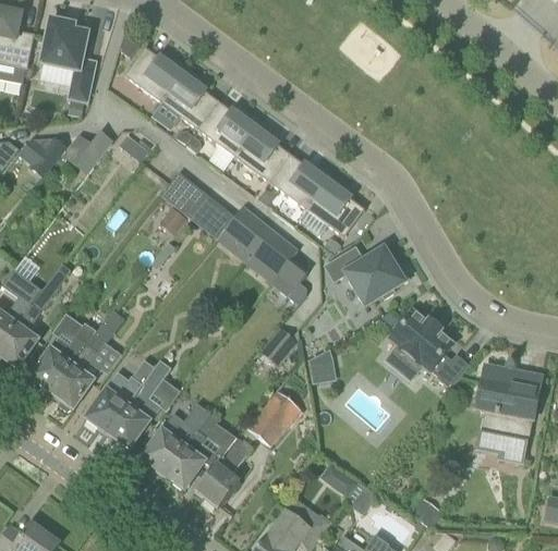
[(0,62),(27,68),(34,34),(17,31),(21,13),(0,9),(0,62)]
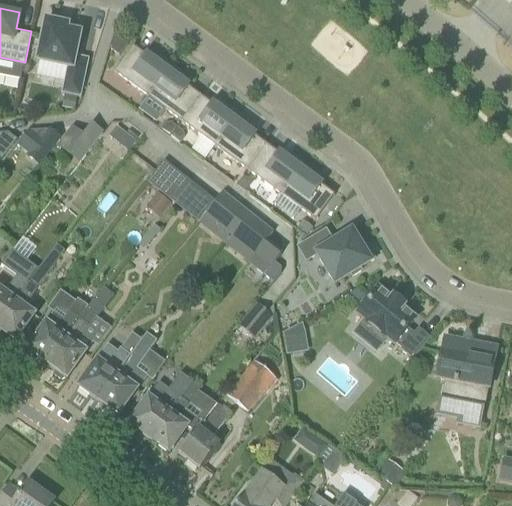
[(68,22),(64,21),(65,17),(51,14),(50,18),(46,17),(37,58),(68,64),(62,90),(82,94),(90,55),(75,52),(80,30),(67,27),(68,22)]
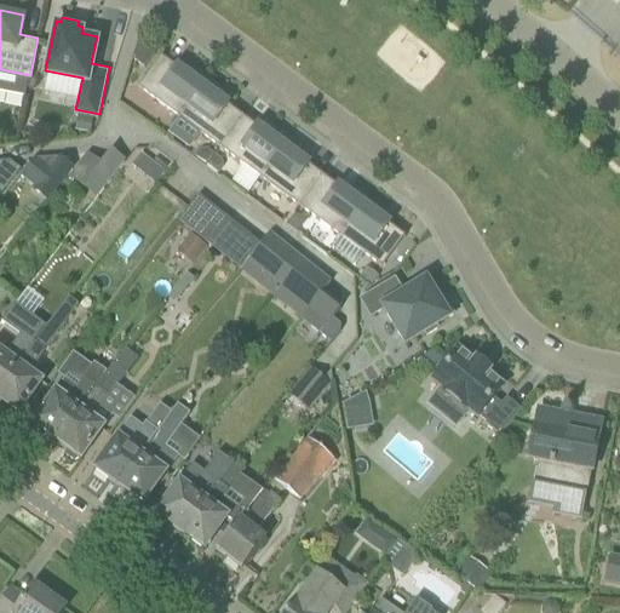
[(135,56),(145,63),(155,49),(139,38),(135,56)]
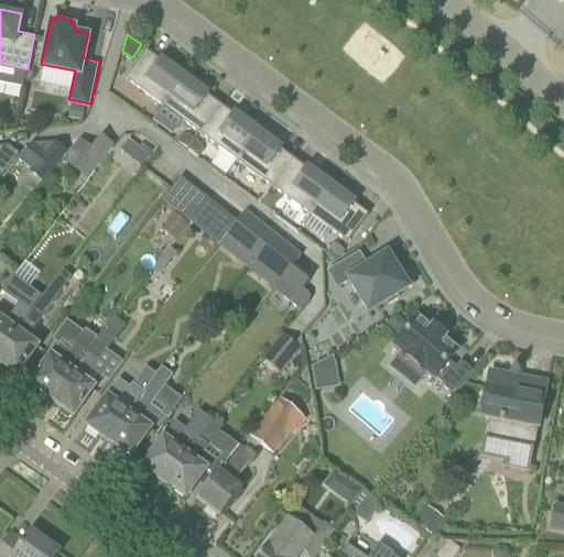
[(167,62),(147,46),(145,47),(147,47),(126,75),(163,102),(188,68),(172,56),(167,62)]
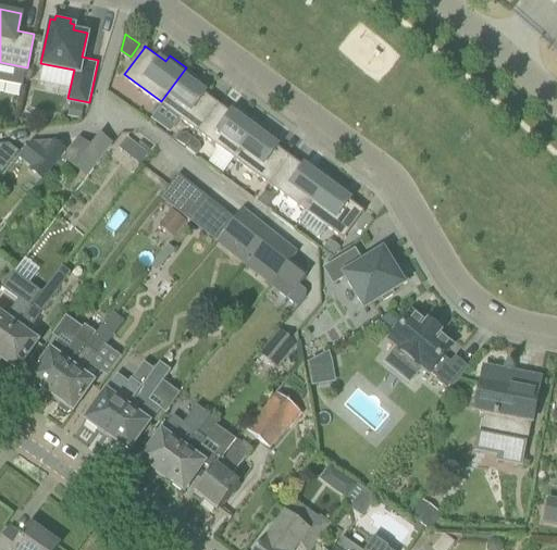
[(218,100),(198,85),(202,80),(186,67),(161,101),(197,128),(218,100)]
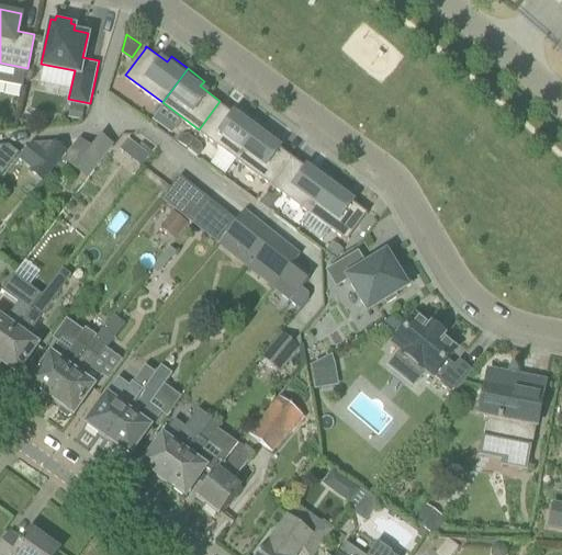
[(81,116),(85,102),(71,100),(68,114),(81,116)]
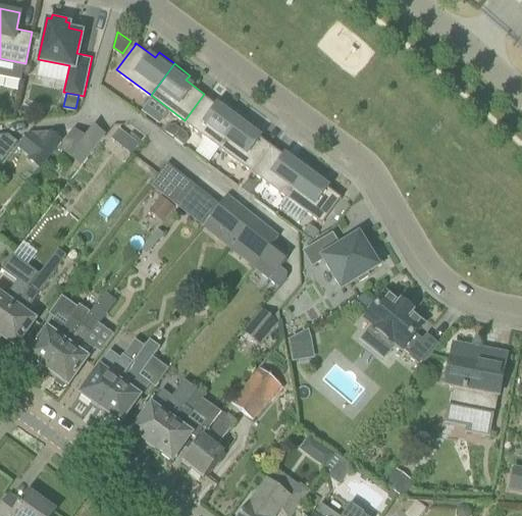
[(226,102),(223,107),(204,94),(185,120),(219,145),(242,114),(226,102)]
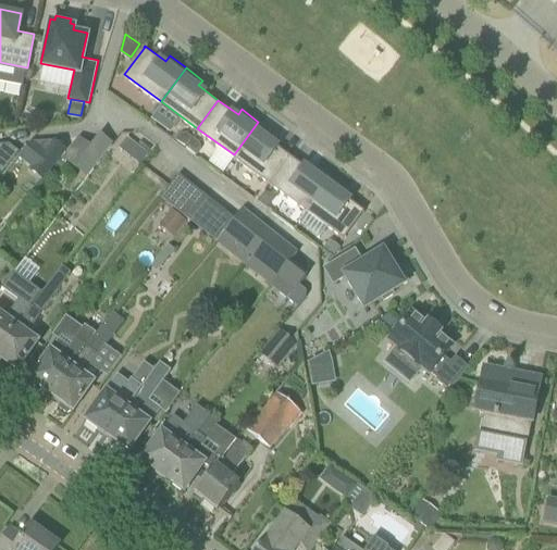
[(291,153),(271,139),(274,134),(258,122),(234,154),(270,182),(291,153)]
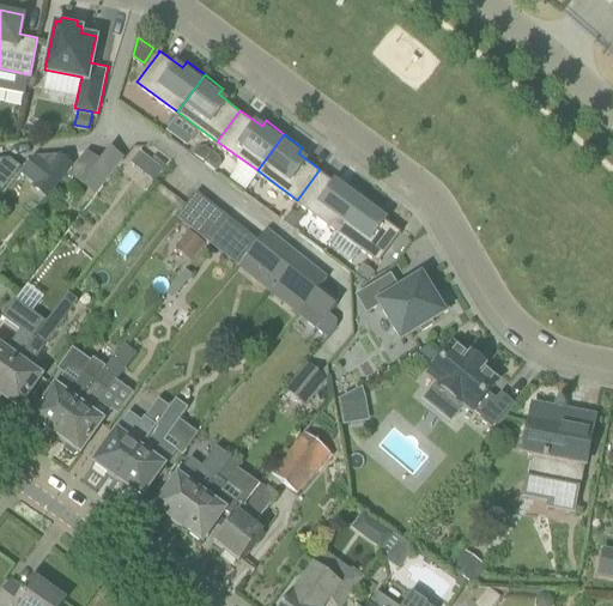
[(199,143),(194,150),(204,157),(212,146),(205,141),(199,143)]
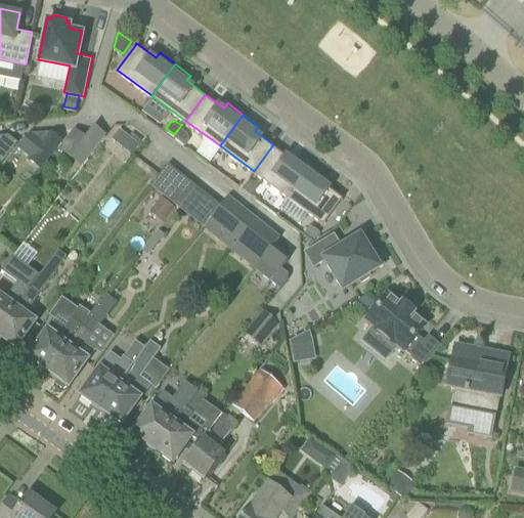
[(87,158),(105,132),(93,123),(86,133),(75,148),(87,158)]
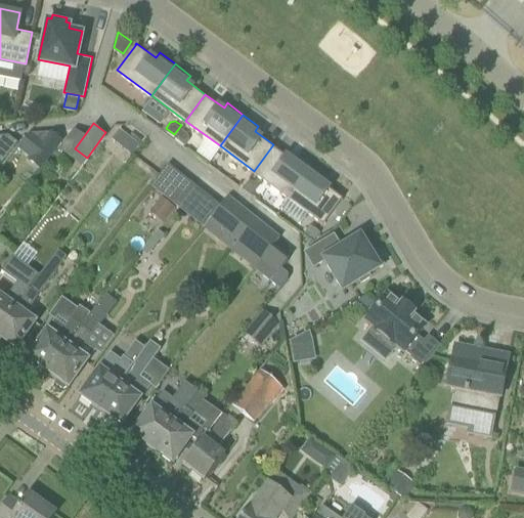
[(131,150),(138,141),(142,136),(132,128),(128,133),(120,126),(112,136),(131,150)]
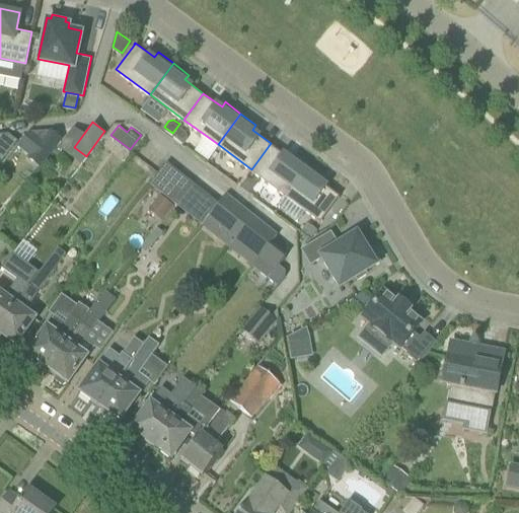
[(180,126),(174,134),(182,141),(188,134),(187,130),(180,126)]
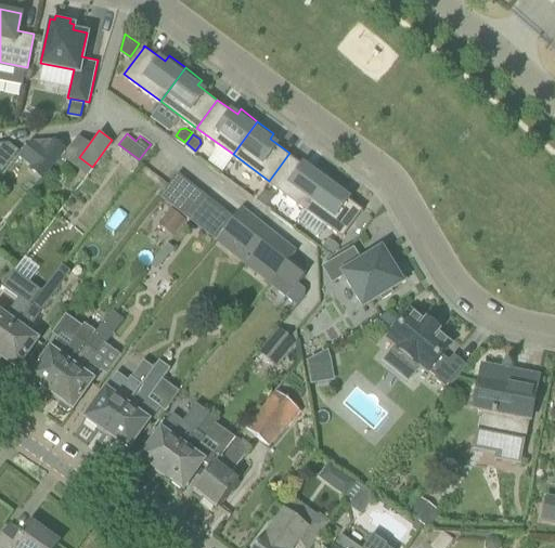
[(54,155),(44,147),(30,137),(18,153),(30,161),(28,165),(41,173),(54,155)]
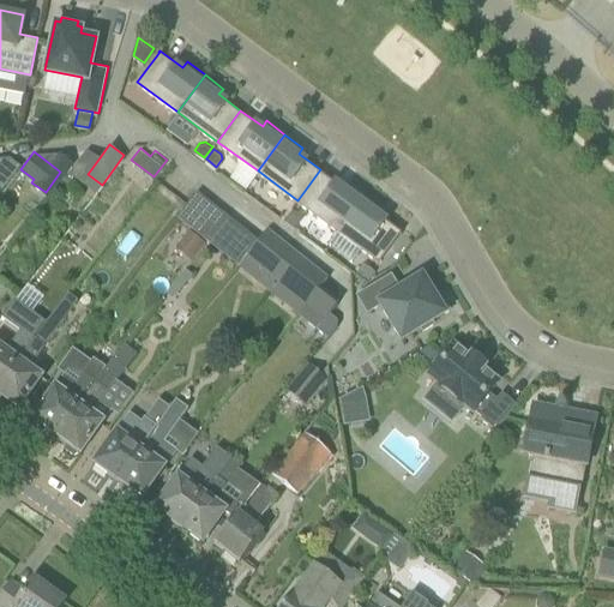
[(0,187),(4,185),(22,162),(11,154),(0,154),(0,187)]
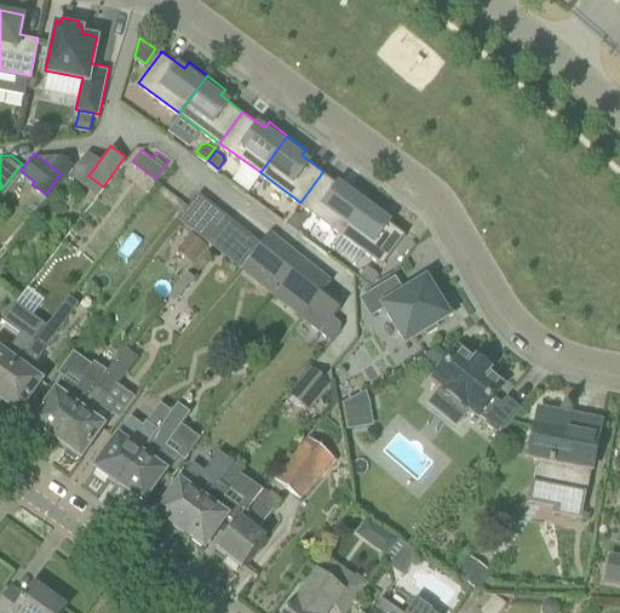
[(350,182),(345,187),(323,171),(300,202),(340,231),(368,195),(350,182)]
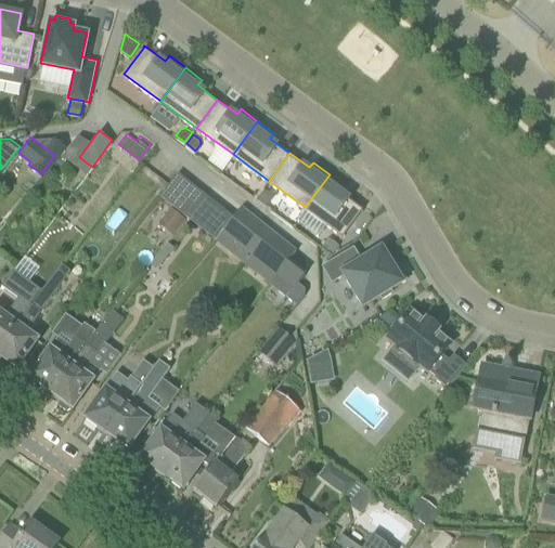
[(188,213),(205,192),(178,170),(168,182),(160,192),(188,213)]
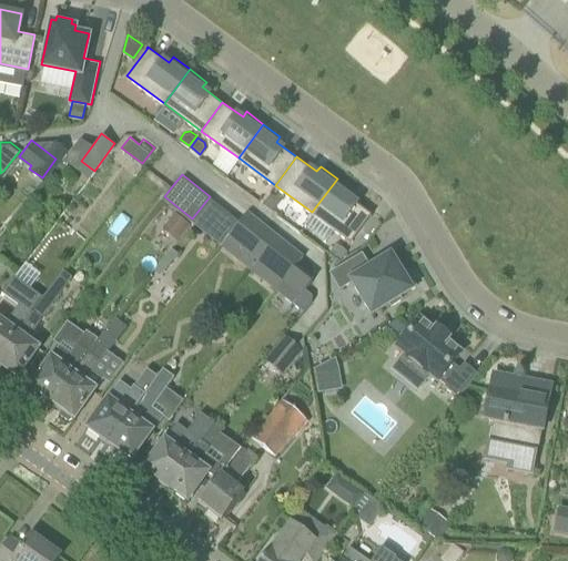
[(372,212),(350,196),(354,191),(337,179),(312,212),(350,240),(371,213),(372,212)]
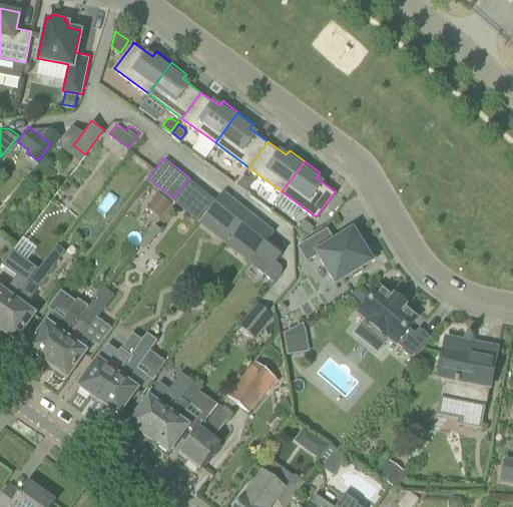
[(243,174),(238,182),(246,188),(252,180),(243,174)]
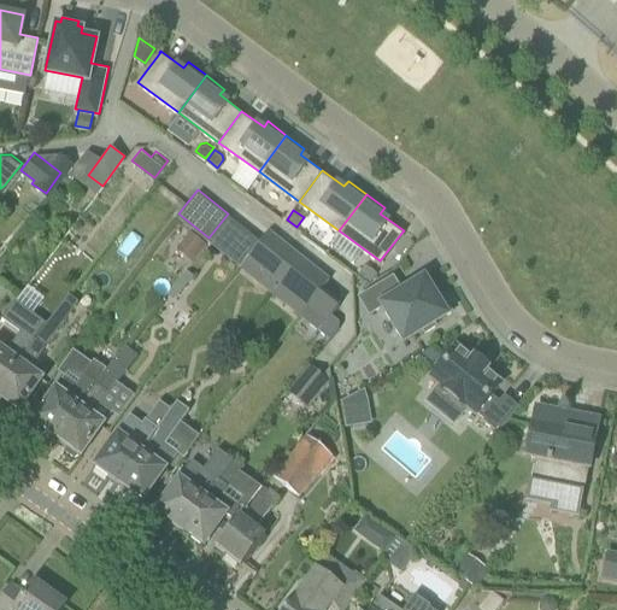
[(228,213),(209,238),(240,263),(246,256),(259,239),(228,213)]
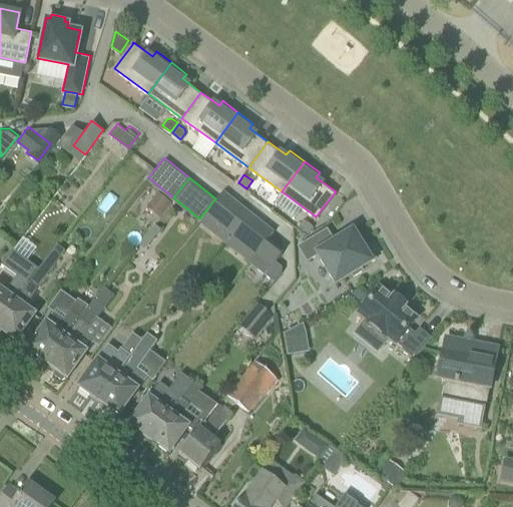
[(145,203),(158,214),(171,198),(158,188),(145,203)]
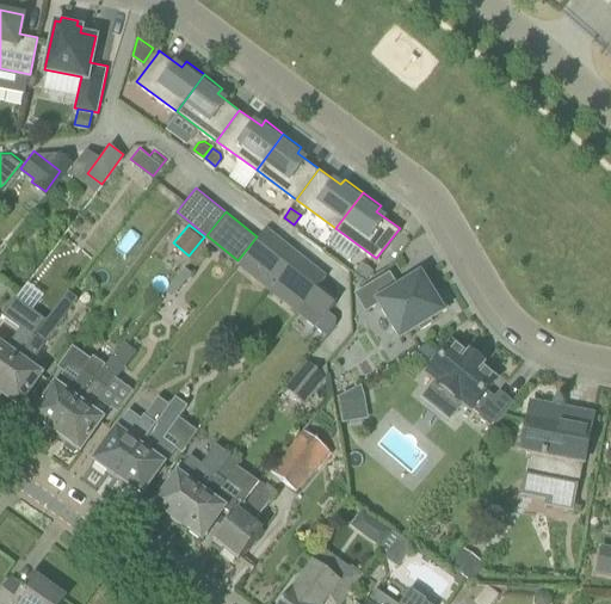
[(275,278),(298,252),(265,226),(257,236),(244,253),(275,278)]
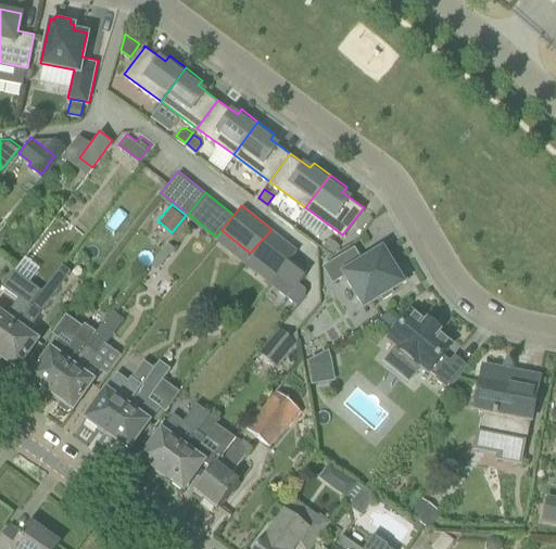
[(272,229),(250,253),(276,275),(289,257),(297,250),(272,229)]
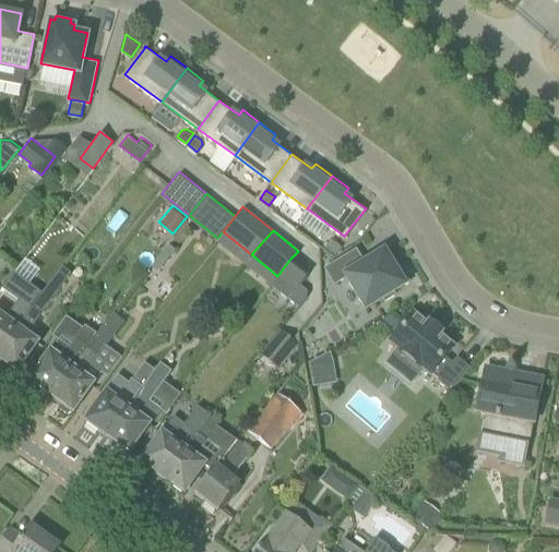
[(342,244),(331,237),(325,246),(336,253),(342,244)]
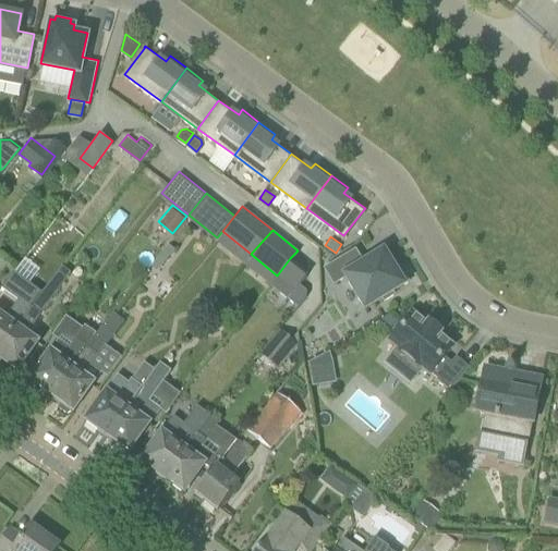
[(150,262),(158,269),(176,246),(169,241),(150,262)]
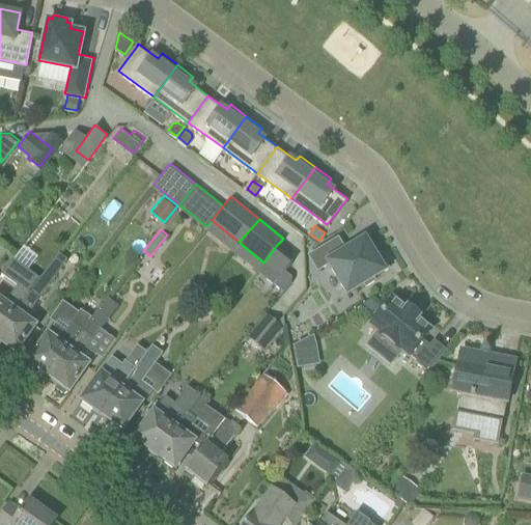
[(375,254),(365,236),(345,248),(338,236),(310,253),(318,267),(329,260),(347,291),(356,285),(364,280),(366,283),(375,277),(373,275),(389,266),(381,251),(375,254)]
